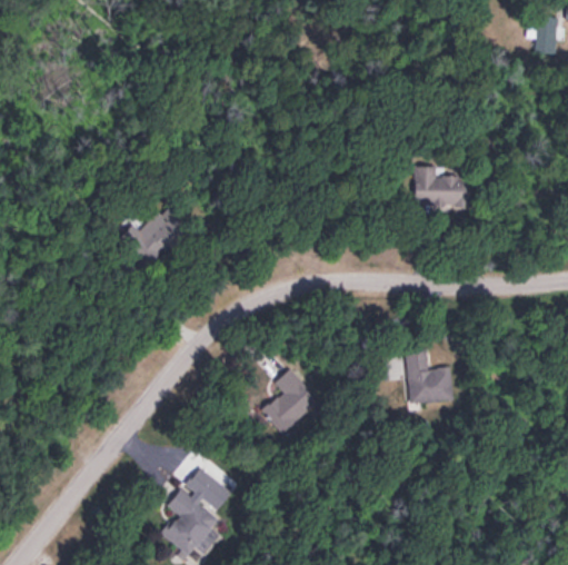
[(557,18),(536,18),(536,58),(557,58),(557,18)]
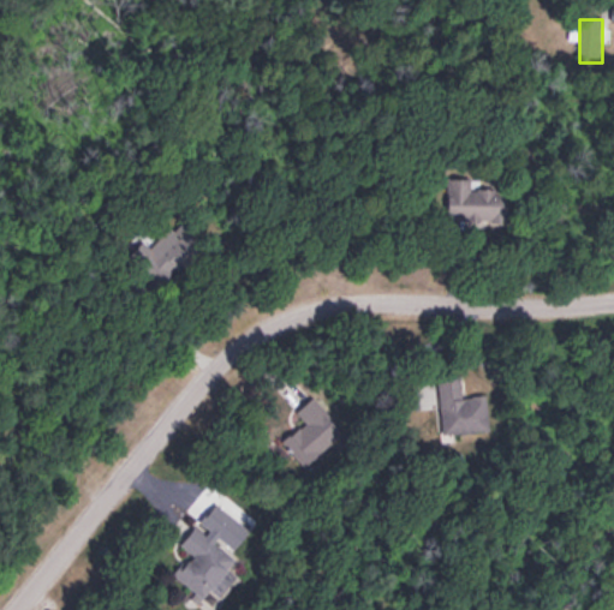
[(471,180),(447,180),(447,226),(506,227),(506,192),(471,192),(471,180)]
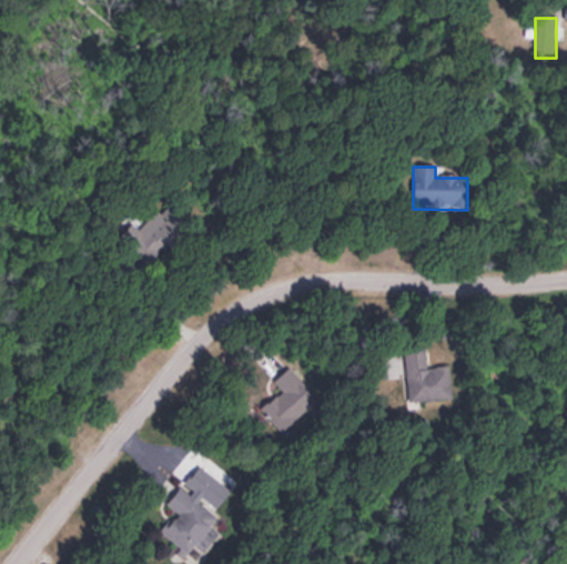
[(190,234),(166,208),(138,231),(133,227),(119,239),(144,271),(190,234)]
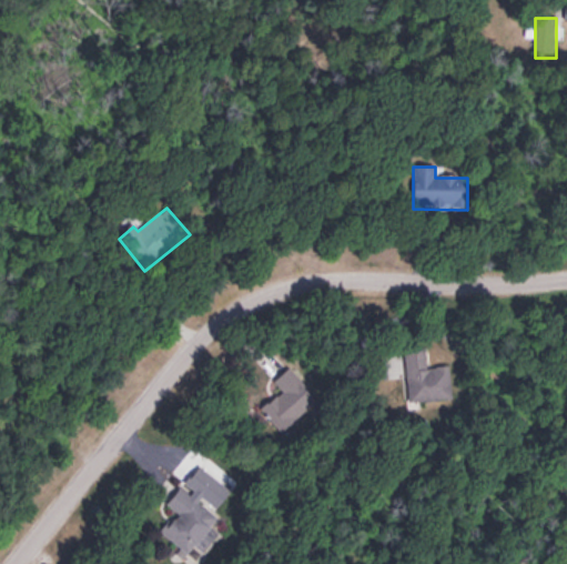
[(404,351),(406,404),(451,402),(449,368),(427,369),(426,350),(404,351)]
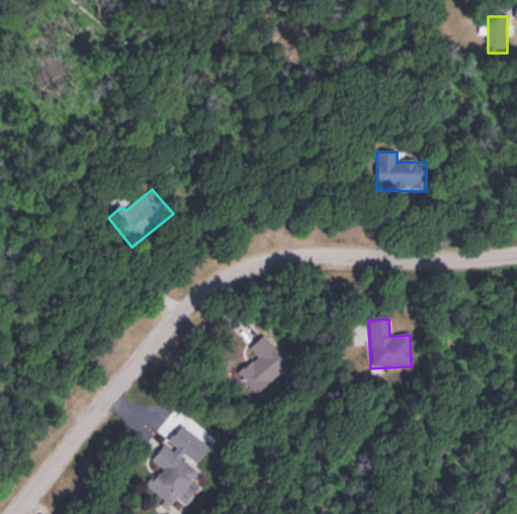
[(288,367),(258,331),(227,357),(256,394),(288,367)]
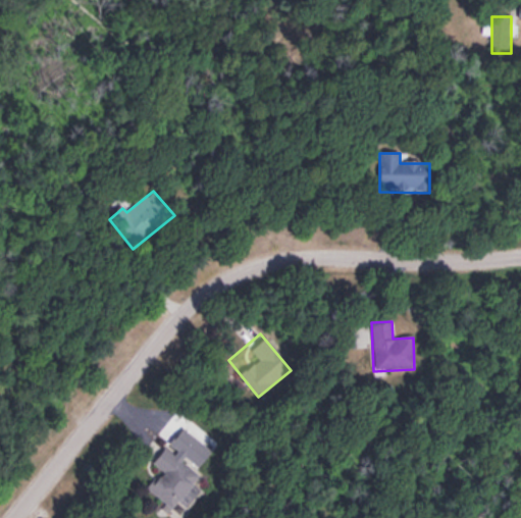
[(173,510),(179,502),(188,509),(202,490),(194,484),(201,476),(165,449),(152,465),(161,471),(147,489),(173,510)]
